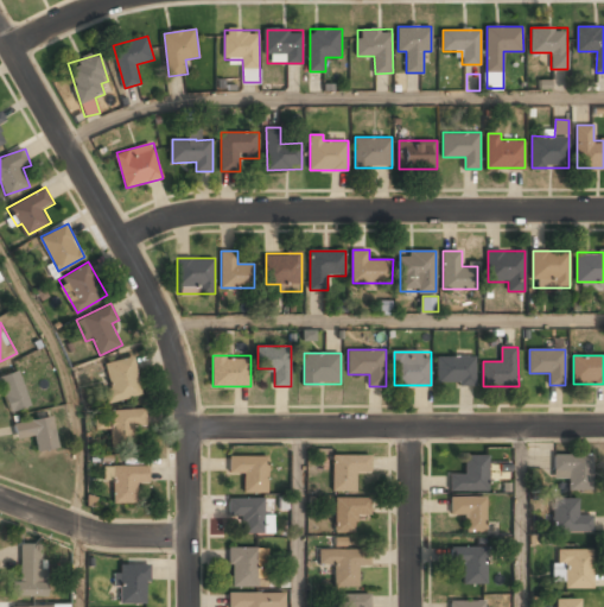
[(135,356),(103,364),(113,402),(144,394),(135,356)]
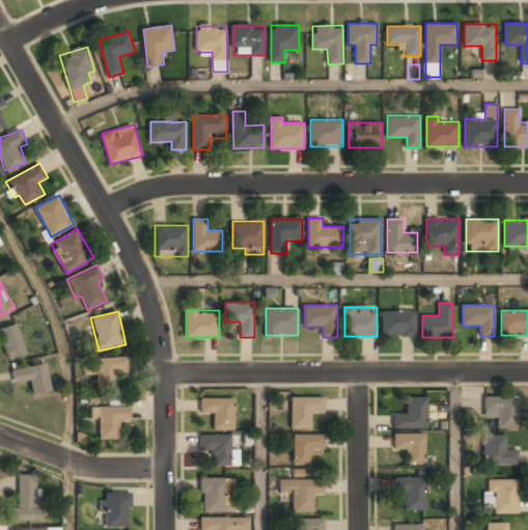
[(383,335),(416,335),(416,311),(383,311),(383,335)]
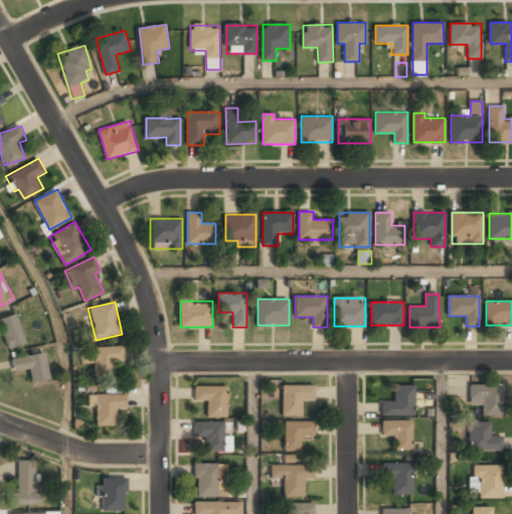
[(0,321),(10,348),(27,341),(16,312),(0,318),(0,321)]
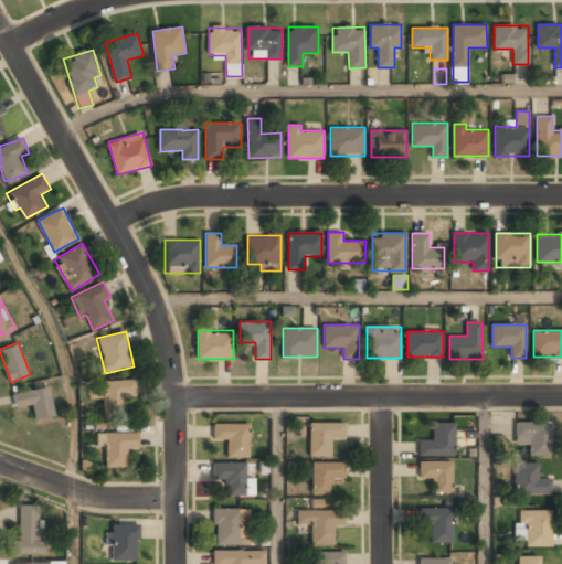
[(92,382),(92,397),(105,397),(105,412),(138,411),(137,380),(92,382)]
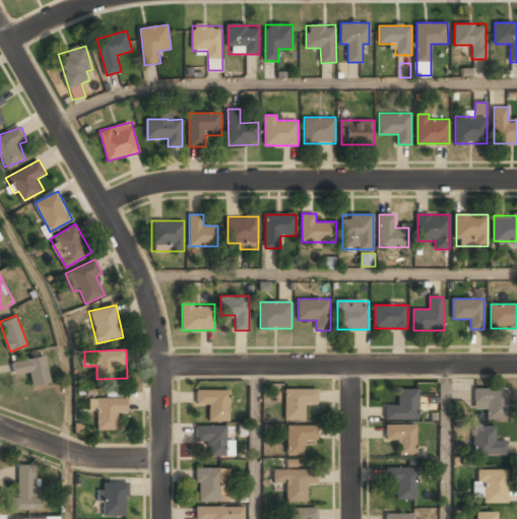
[(51,383),(46,355),(13,362),(15,375),(30,372),(33,386),(51,383)]
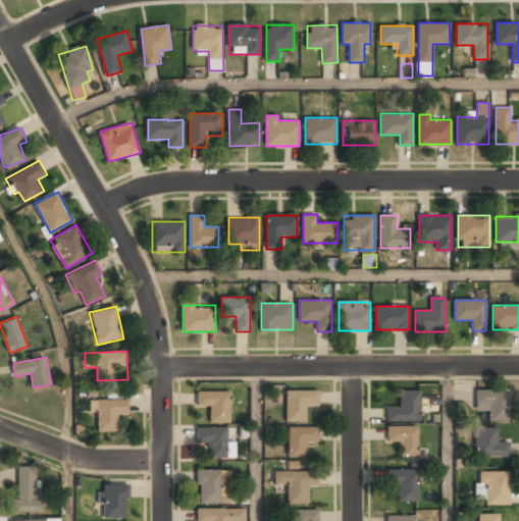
[(307,421),(307,405),(319,405),(319,389),(287,389),(287,421),(307,421)]
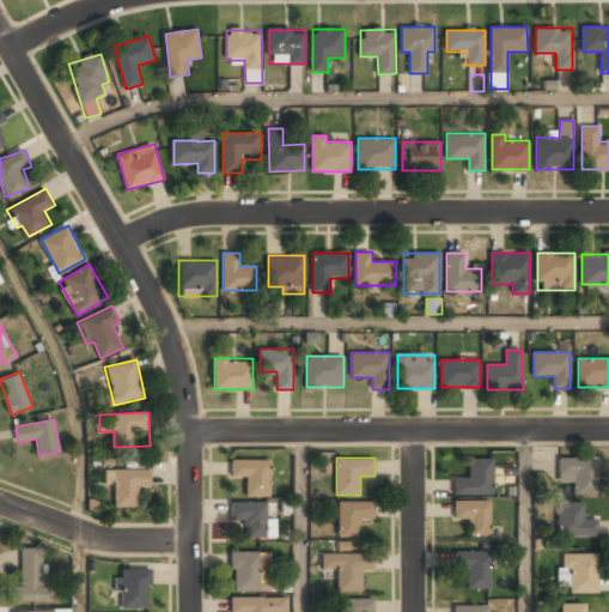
[(597,458),(560,458),(560,482),(574,482),(574,494),(597,494),(597,458)]
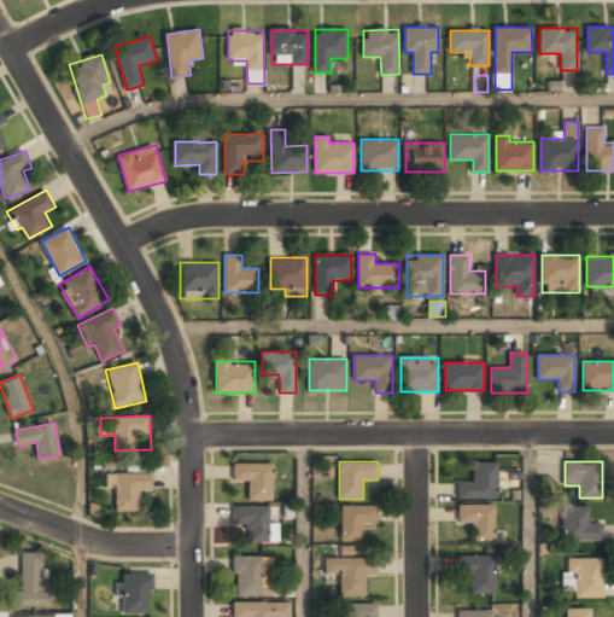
[(497,499),(497,463),(473,463),(473,482),(458,482),(458,499),(497,499)]
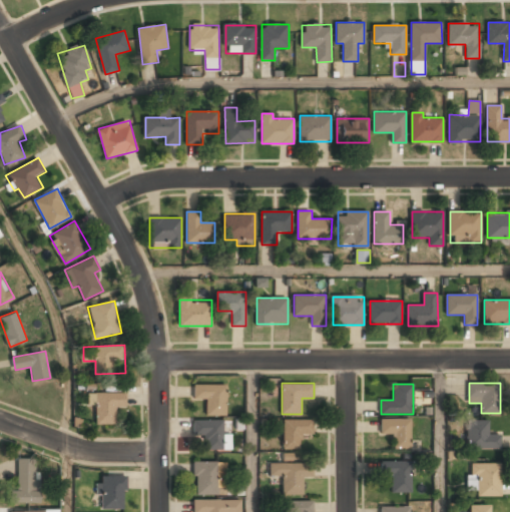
[(226,415),(226,385),(194,385),(194,399),(206,399),(206,415),(226,415)]
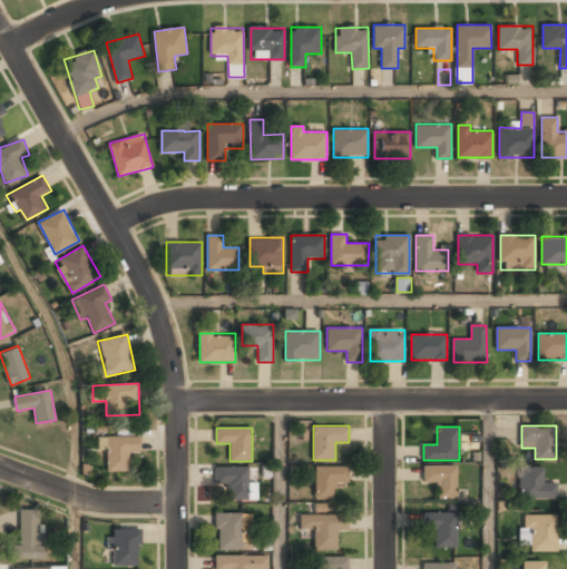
[(140,437),(99,437),(99,449),(108,449),(108,471),(129,471),(129,452),(140,452),(140,437)]
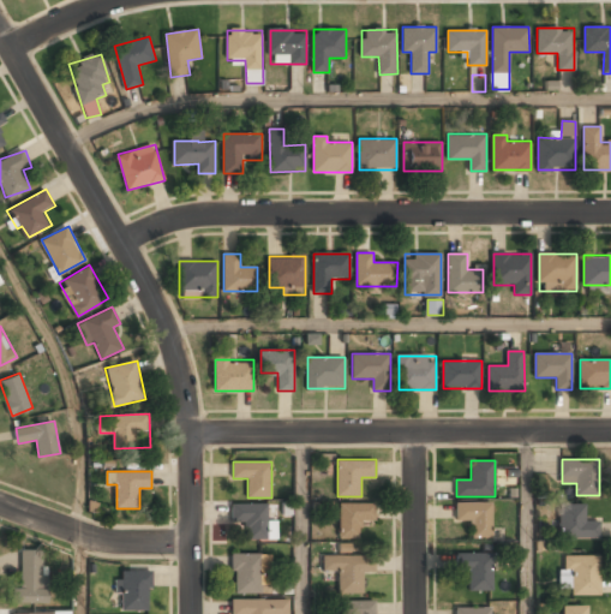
[(340,540),(361,540),(361,520),(376,520),(376,502),(340,502),(340,540)]
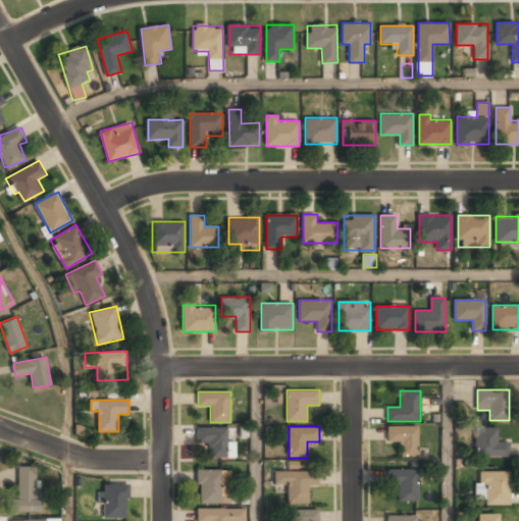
[(388,443),(400,443),(400,456),(419,456),(419,426),(388,426),(388,443)]
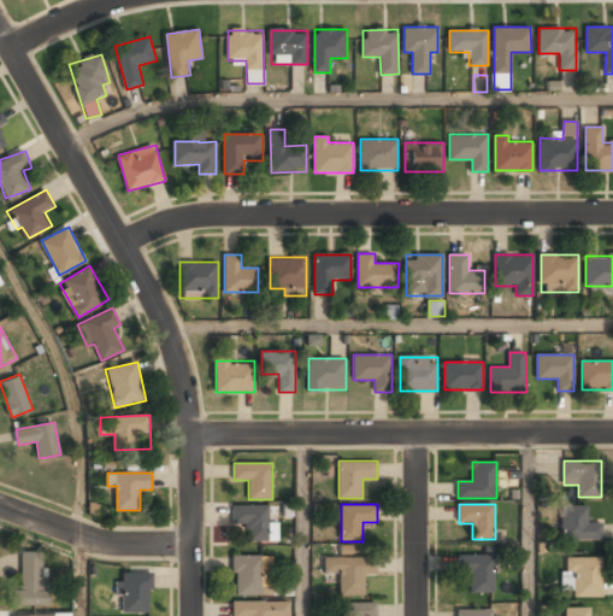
[(234,505),(234,523),(247,523),(247,541),(270,541),(270,505),(234,505)]
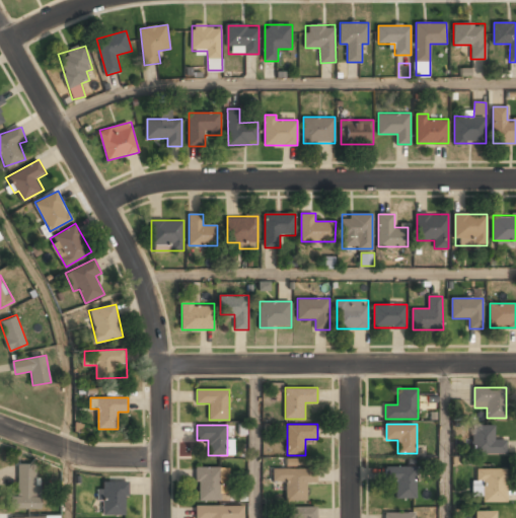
[(472,454),(507,454),(507,439),(495,439),(495,425),(473,425),(472,454)]
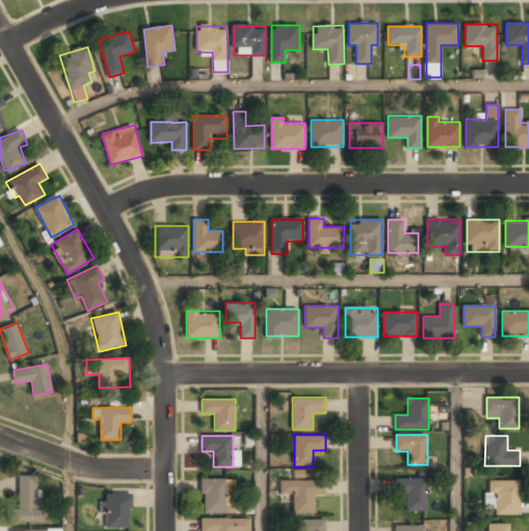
[(20,508),(11,508),(11,521),(40,521),(40,476),(20,476),(20,508)]
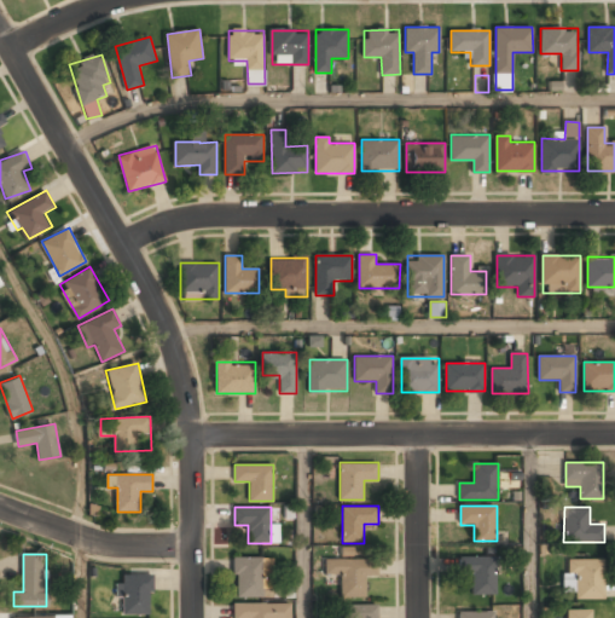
[(265,587),(274,588),(274,556),(265,556),(265,587)]
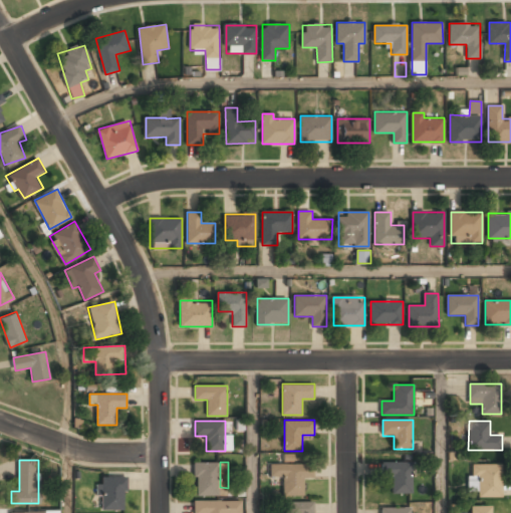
[(394,493),(413,493),(413,462),(382,462),(382,475),(394,475),(394,493)]
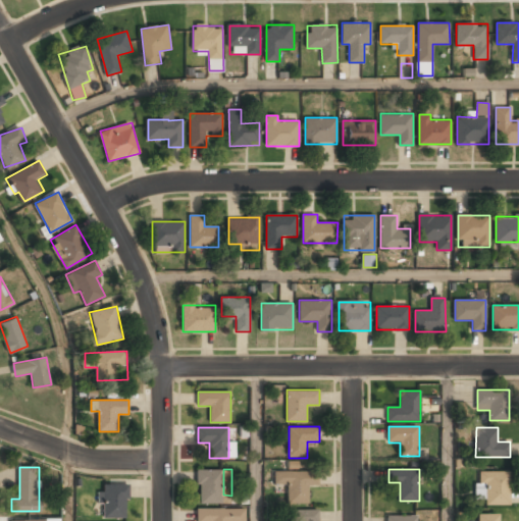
[(198,470),(199,503),(222,503),(221,470),(198,470)]
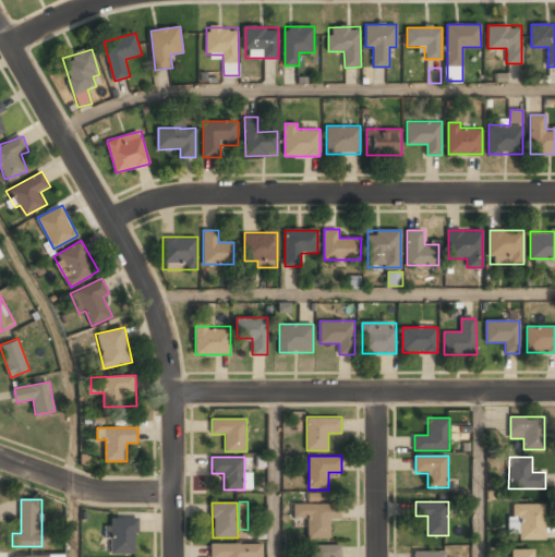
[(340,504),(296,504),(296,517),(309,517),(309,537),(330,537),(330,519),(340,519),(340,504)]
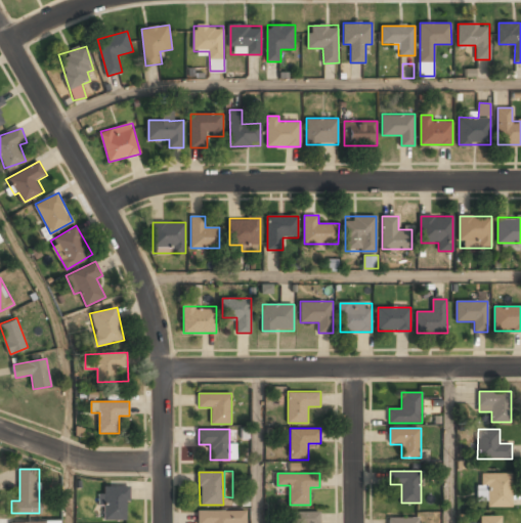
[(483,473),(483,506),(513,506),(513,473),(483,473)]
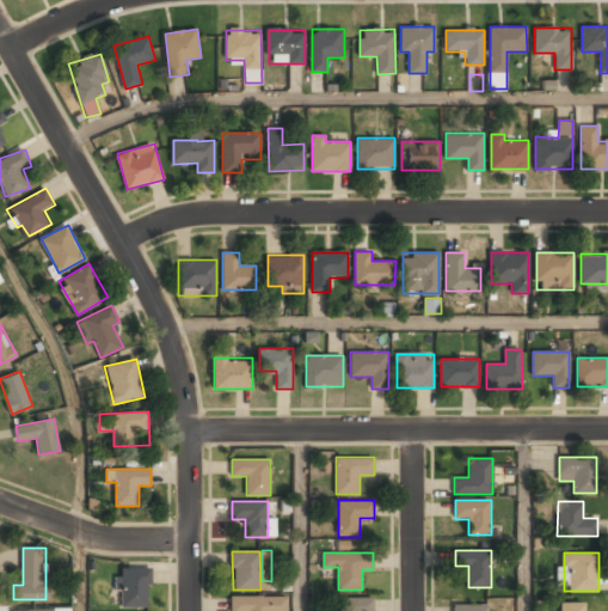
[(121,606),(151,606),(151,568),(121,568),(121,606)]
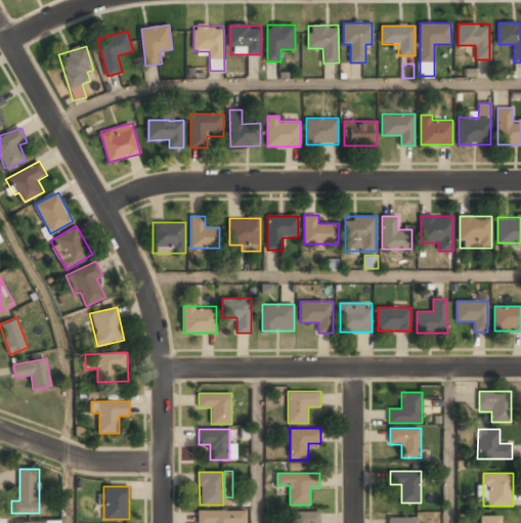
[(247,522),(247,511),(199,511),(199,522),(247,522)]
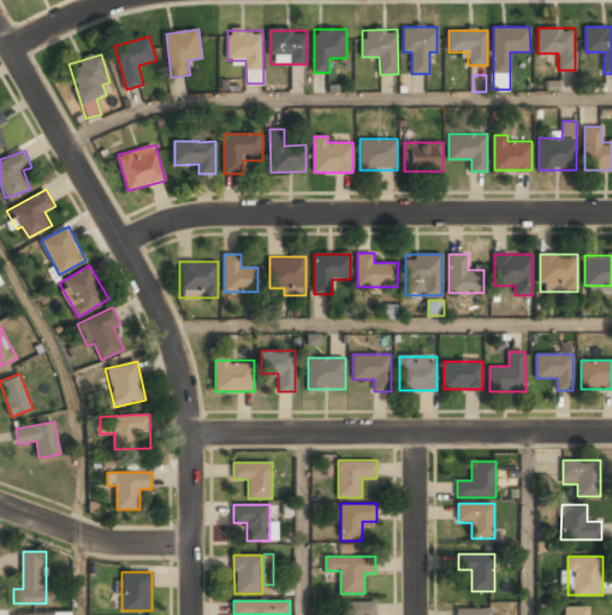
[(376,614),(376,602),(343,602),(343,614),(376,614)]
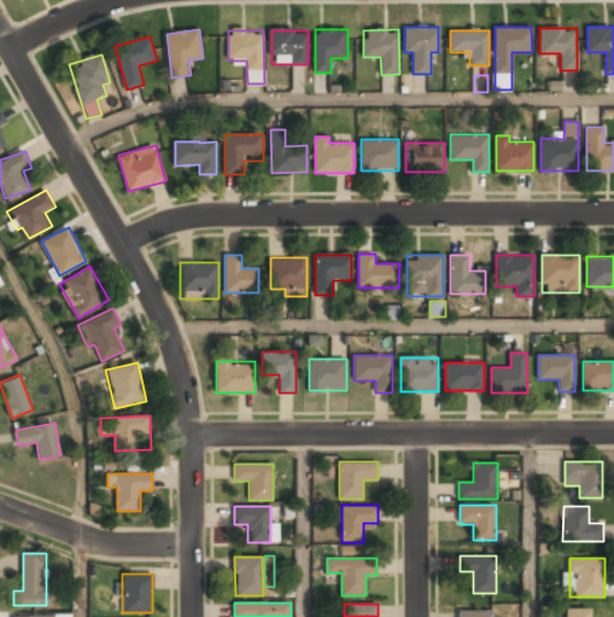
[(565,616),(591,616),(591,606),(565,606),(565,616)]
